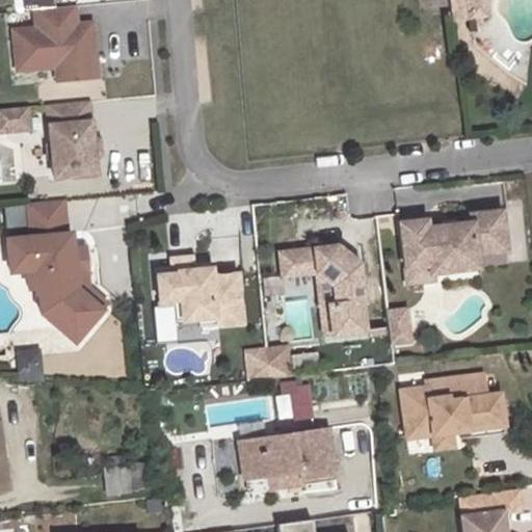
[(466,0),(468,18),(488,15),(486,0),(466,0)]
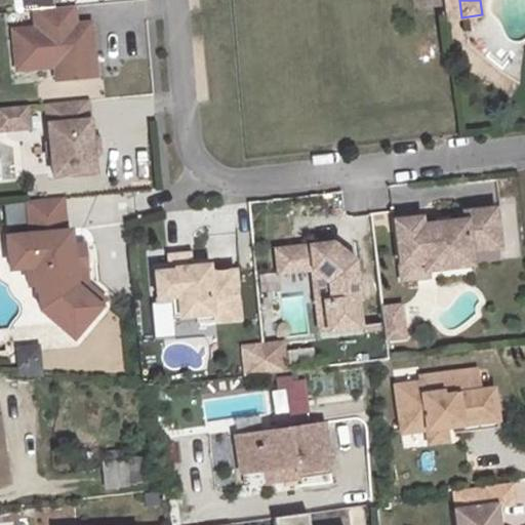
[(33,26),(10,28),(13,69),(52,65),(53,79),(82,76),(81,59),(92,58),(89,30),(74,32),(74,24),(72,4),(32,8),(33,26)]
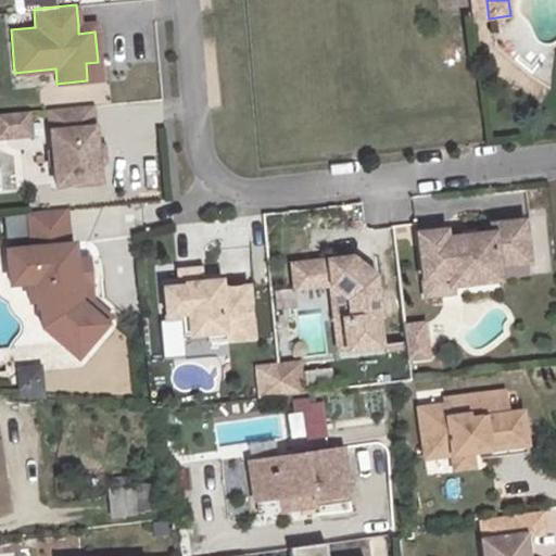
[(95,24),(78,25),(78,34),(95,32),(95,24)]
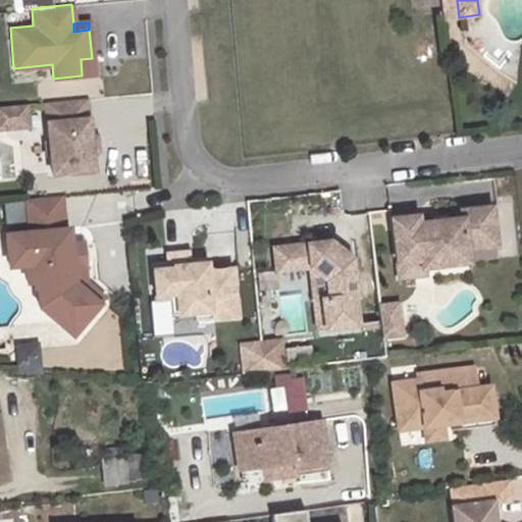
[(93,74),(92,58),(81,59),(82,75),(93,74)]
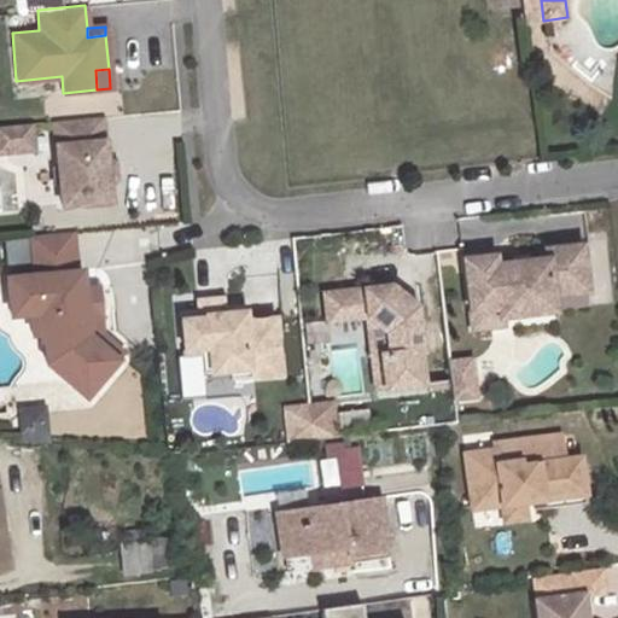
[(114,93),(59,98),(60,116),(115,111),(114,93)]
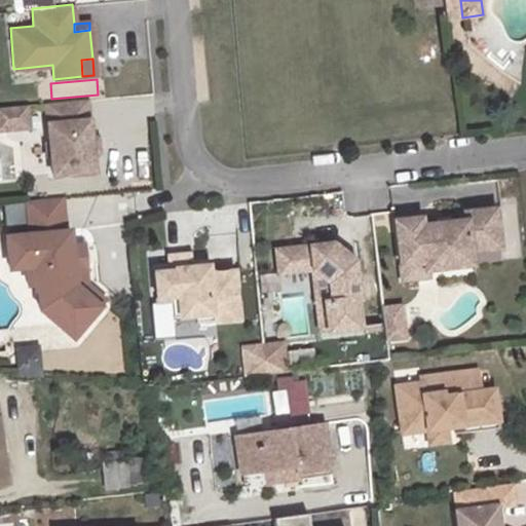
[(89,140),(86,100),(45,103),(51,175),(92,171),(90,152),(89,140)]
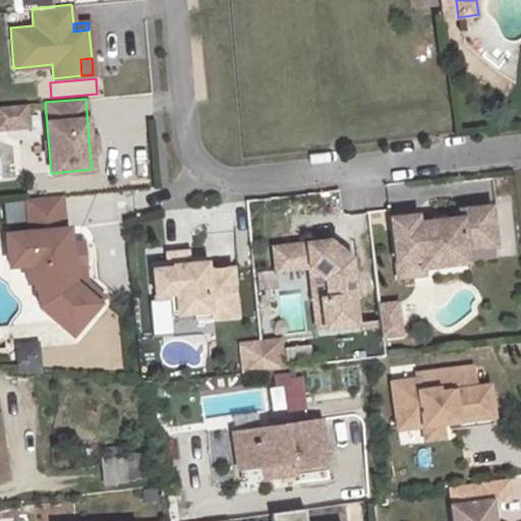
[(25,104),(0,105),(0,127),(27,125),(25,104)]
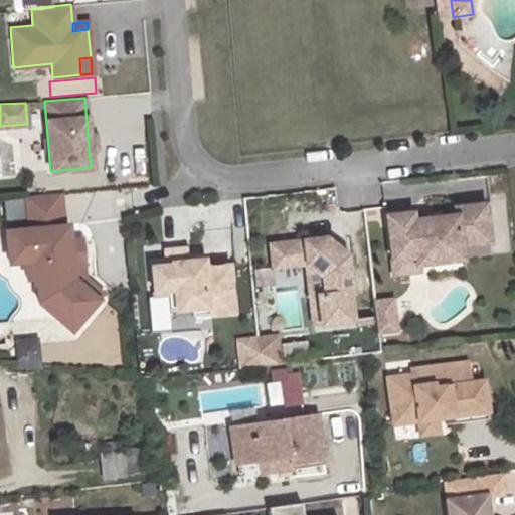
[(69,240),(68,226),(63,226),(60,194),(25,198),(28,231),(6,233),(9,265),(31,263),(33,286),(44,284),(46,300),(75,327),(103,295),(84,279),(83,265),(72,266),(69,240)]
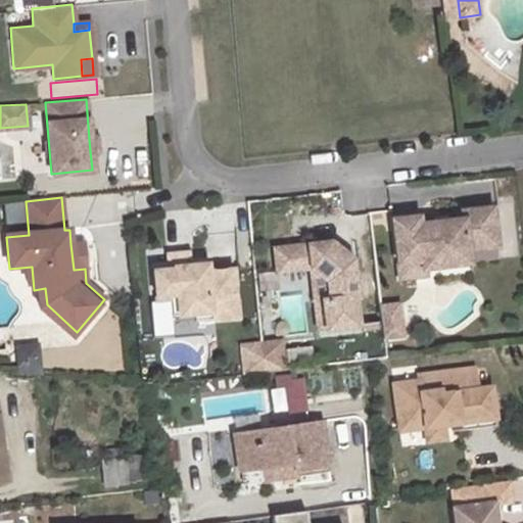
[(469,250),(498,246),(494,208),(464,212),(465,220),(421,225),(420,218),(394,220),(399,264),(424,260),(425,269),(471,264),(469,250)]
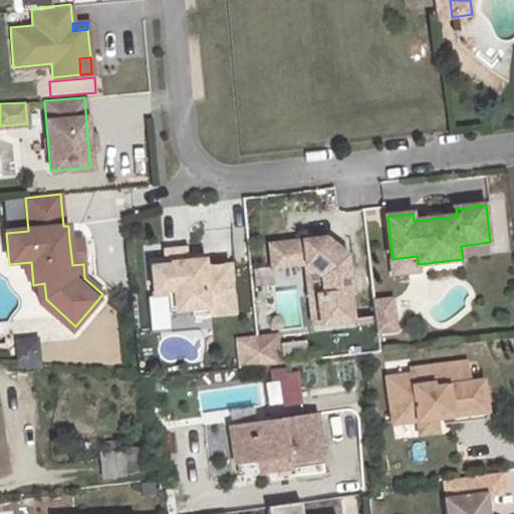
[(327,238),(271,245),(274,267),(307,263),(324,276),(326,293),(319,294),(322,323),(352,320),(348,292),(353,291),(351,271),(346,272),(344,251),(327,238)]
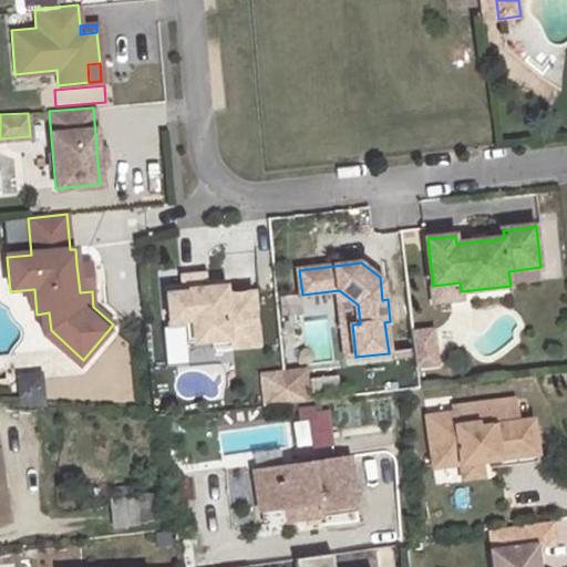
[(91,264),(76,265),(80,292),(92,291),(93,291),(91,264)]
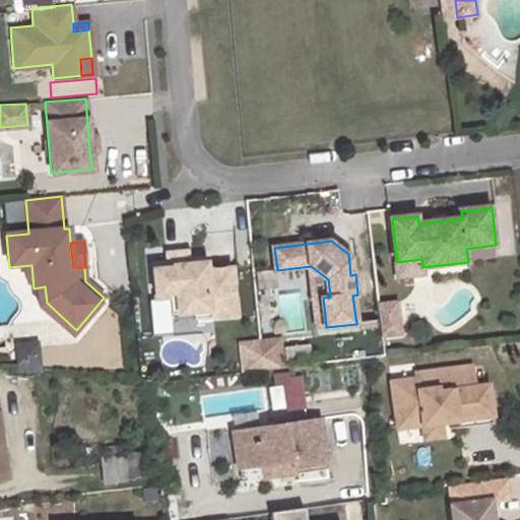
[(193,322),(236,318),(232,270),(206,272),(205,258),(185,260),(167,261),(167,265),(152,266),(155,302),(169,300),(171,317),(193,315),(193,322)]
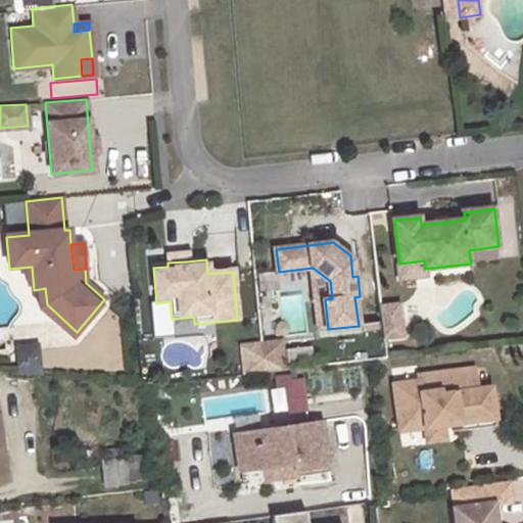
[(401,278),(425,276),(425,269),(424,260),(399,264),(401,278)]
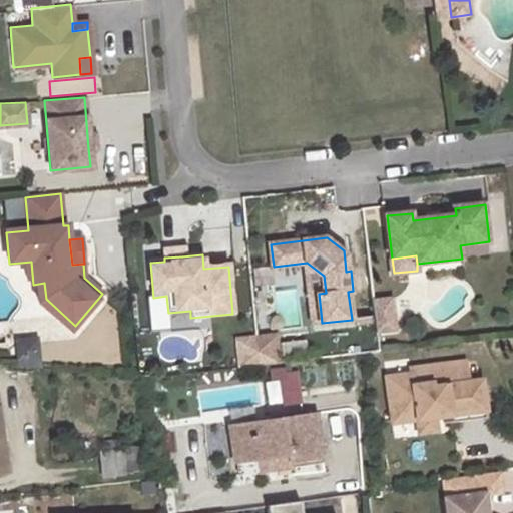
[(393,297),(374,299),(378,330),(397,328),(393,297)]
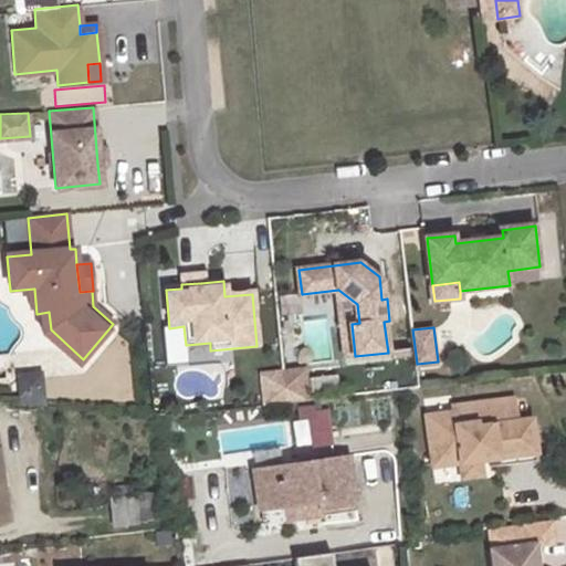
[(307,367),(259,371),(262,405),(311,400),(307,367)]
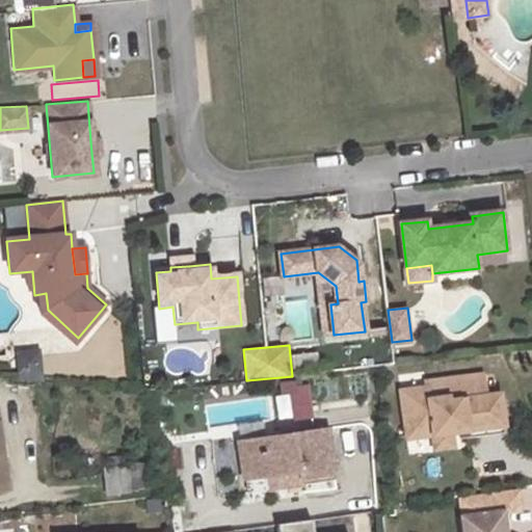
[(464,430),(502,425),(498,394),(484,395),(481,374),(423,381),(424,387),(398,390),(404,437),(429,434),(452,431),(464,430)]
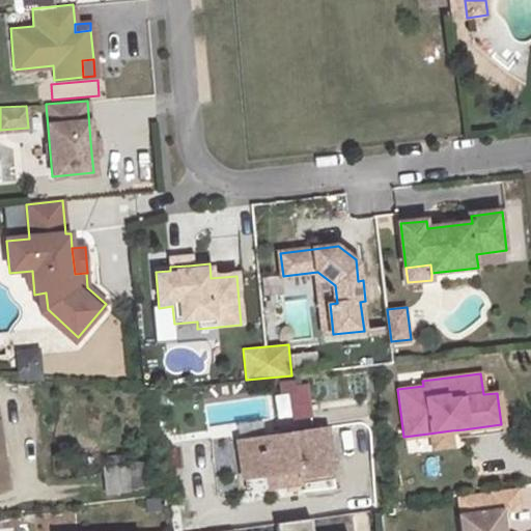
[(297,381),(274,383),(275,393),(297,391),(297,381)]
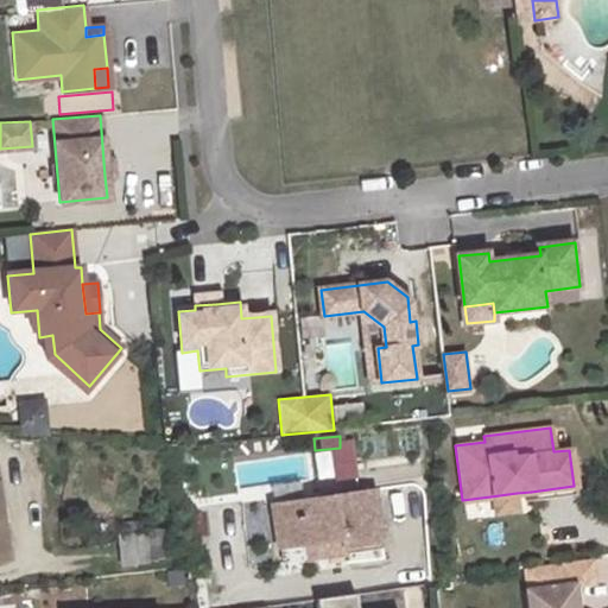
[(0,559),(12,559),(2,463),(0,463),(0,559)]
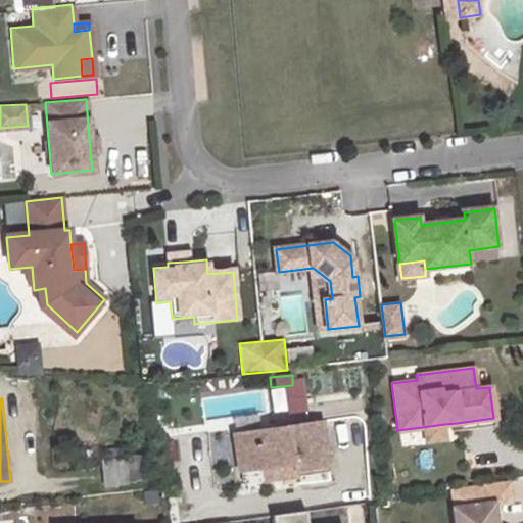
[(457,423),(458,430),(494,425),(493,418),(457,423)]
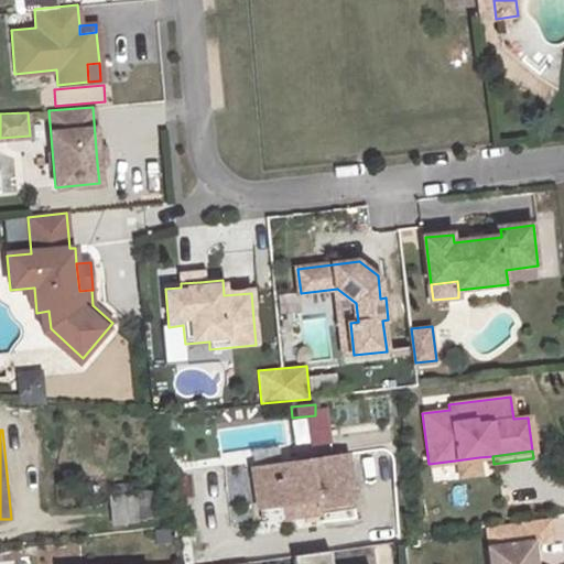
[(346,455),(251,468),(257,510),(279,507),(302,503),(302,499),(312,498),(314,510),(318,510),(328,509),(353,505),(346,455)]
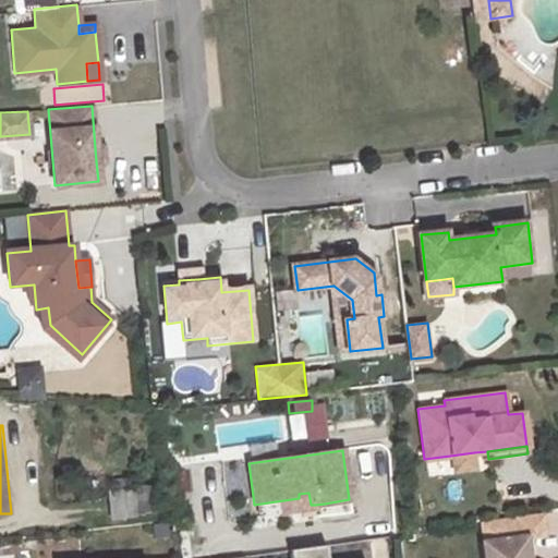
[(450,456),(452,475),(476,473),(474,452),(450,456)]
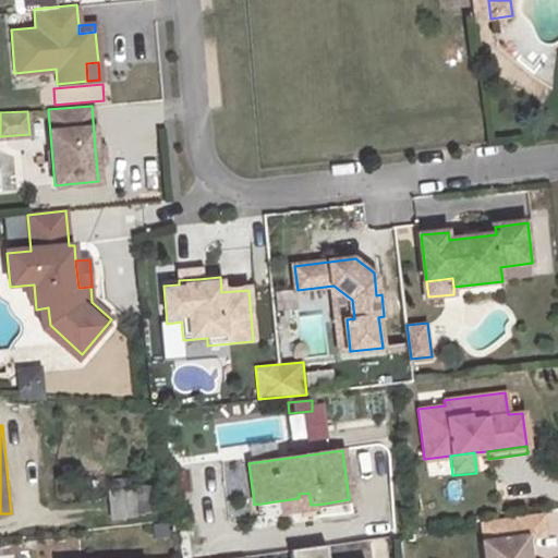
[(150,516),(149,487),(108,489),(110,518),(150,516)]
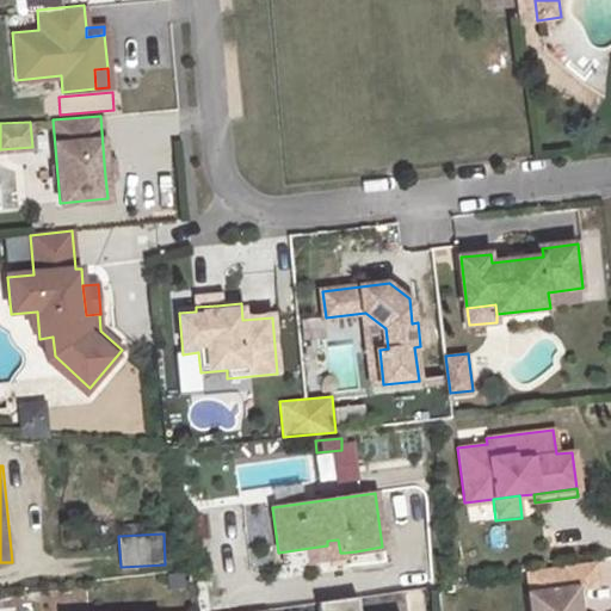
[(327,545),(302,549),(306,565),(346,560),(345,553),(340,553),(338,539),(327,541),(327,545)]
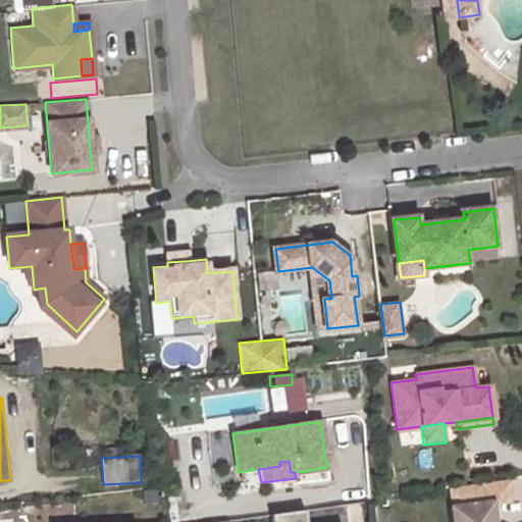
[(507,481),(474,486),(476,505),(452,508),(453,521),(493,521),(491,504),(509,502),(507,481)]
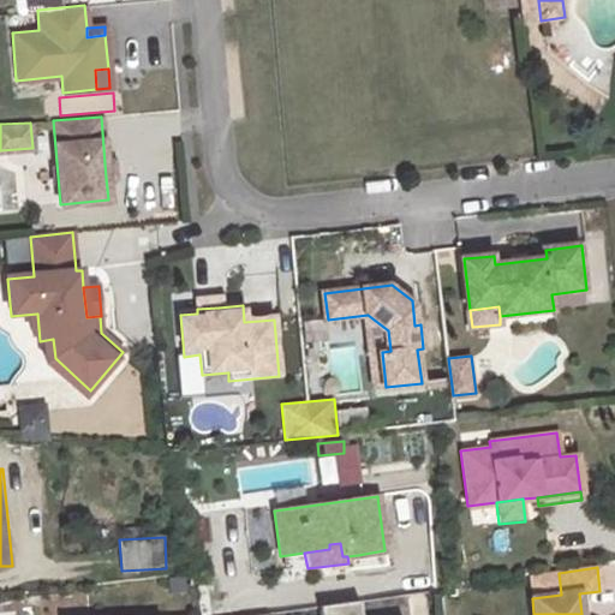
[(318,614),(359,614),(358,601),(318,607),(318,614)]
